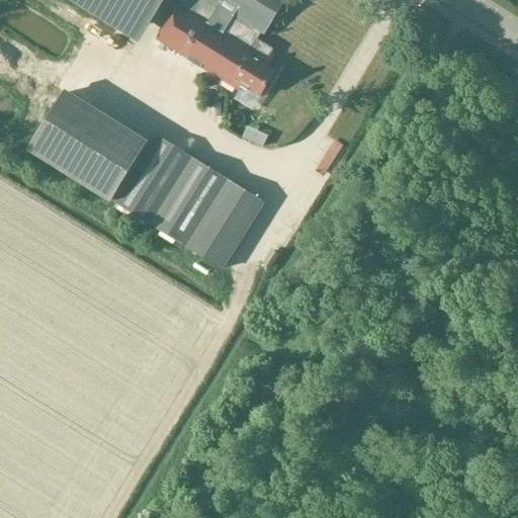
[(166,1),(176,7),(180,0),(66,0),(140,45),(166,1)]
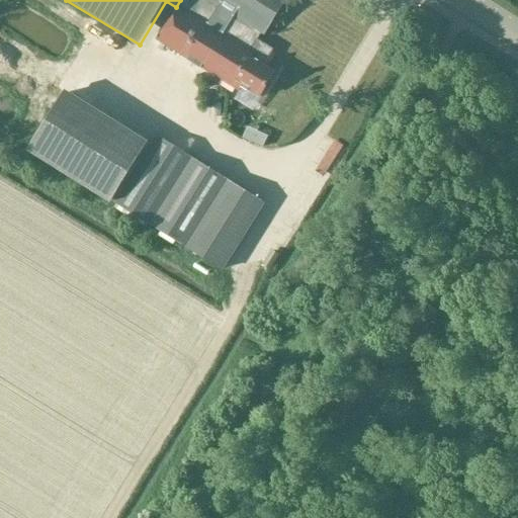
[(273,50),(257,40),(261,33),(264,35),(285,0),(180,0),(176,7),(156,40),(239,92),(242,87),(261,98),(266,89),(265,88),(275,73),(263,66),(273,50)]
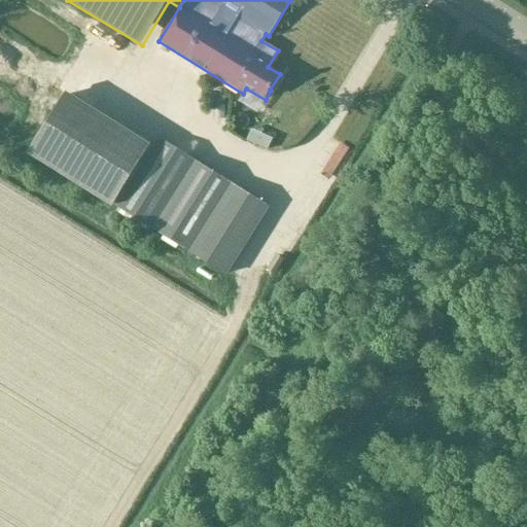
[(152,231),(196,162),(159,138),(151,148),(149,147),(150,145),(66,93),(27,154),(112,207),(112,206),(152,231)]
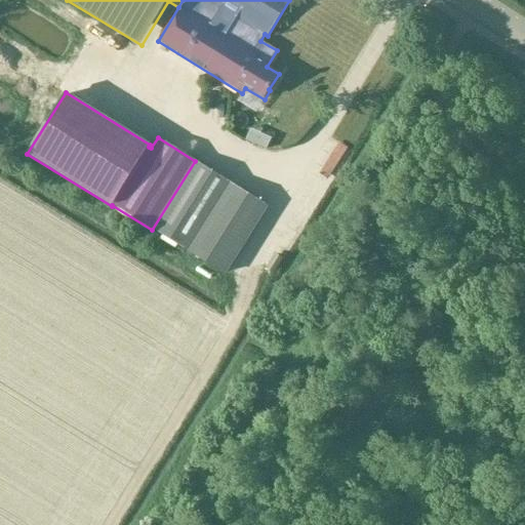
[(188,251),(230,183),(195,161),(152,230),(188,251)]
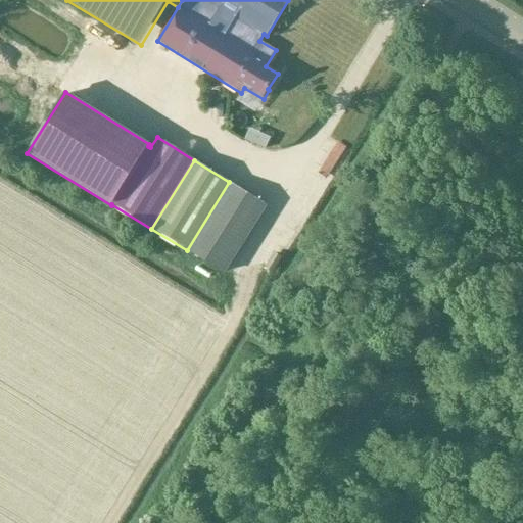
[(229,182),(187,250),(225,274),(268,205),(229,182)]
